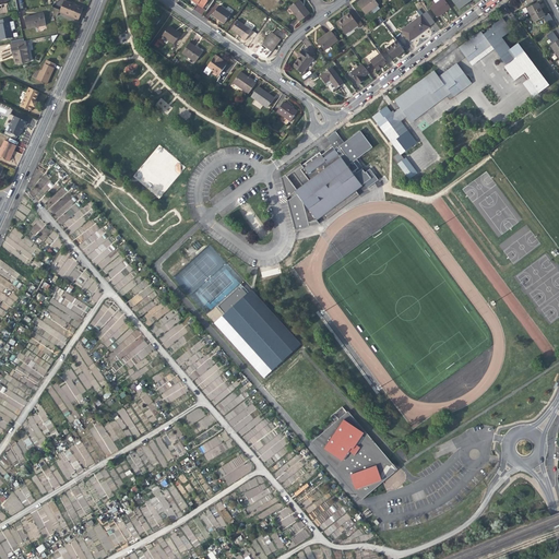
[(191,0),(191,1),(198,6),(199,3),(204,7),(202,9),(206,11),(213,0),(191,0)]
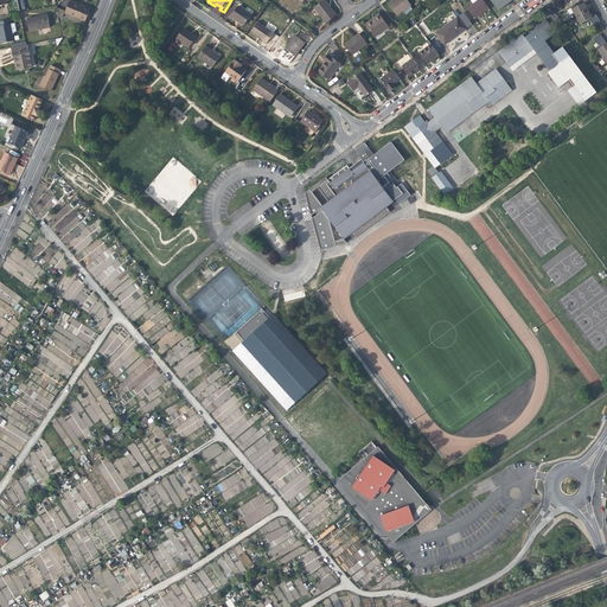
[(324,0),(314,7),(325,23),(336,16),(330,6),(324,0)]
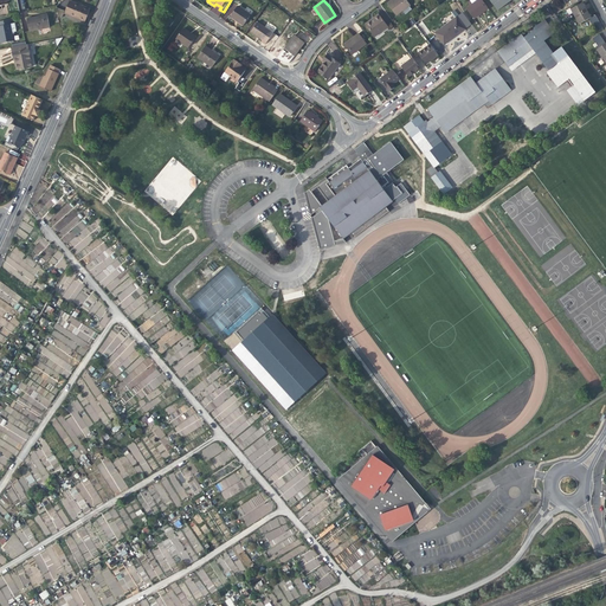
[(406,0),(394,0),(387,5),(395,15),(403,11),(404,13),(411,8),(408,6),(410,5),(406,0)]
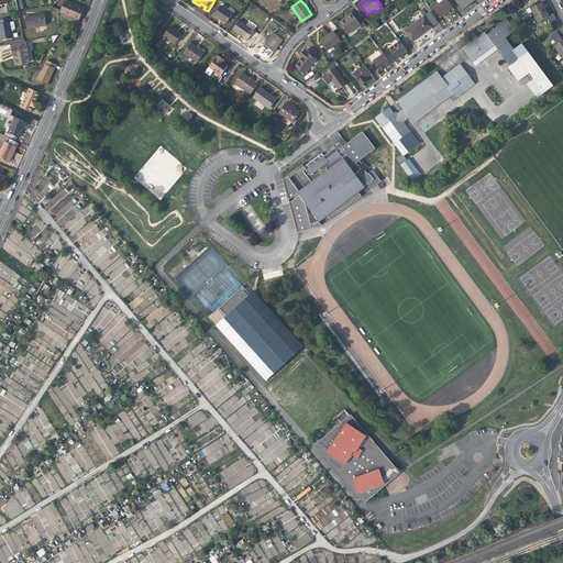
[(448,0),(443,0),(439,3),(433,8),(440,18),(446,12),(453,8),(448,0)]
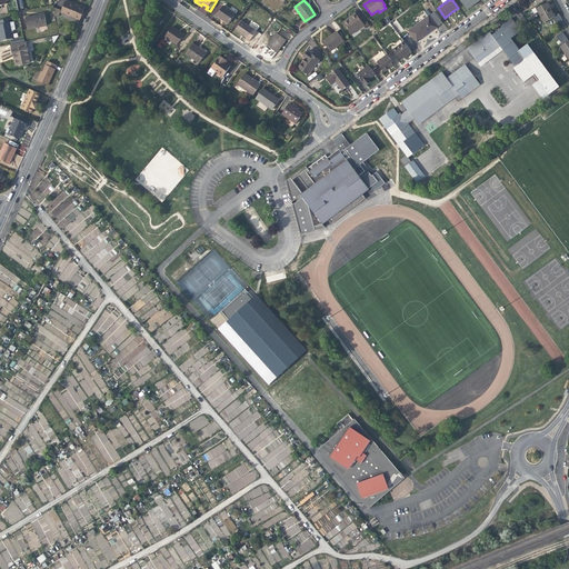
[(480,0),(459,0),(467,10),(479,1),(480,0)]
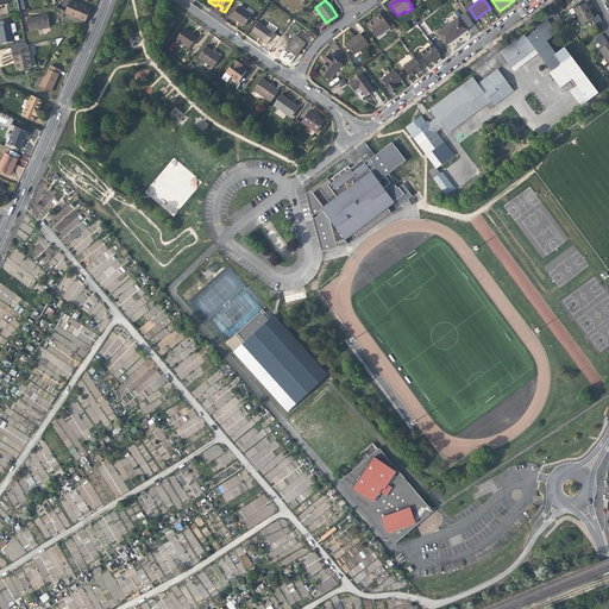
[(66,13),(85,22),(90,8),(81,5),(70,1),(66,13)]
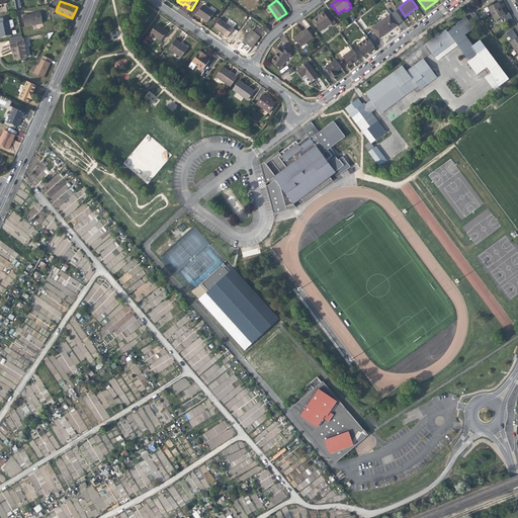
[(488,8),(492,14),(502,9),(500,6),(498,2),(488,8)]
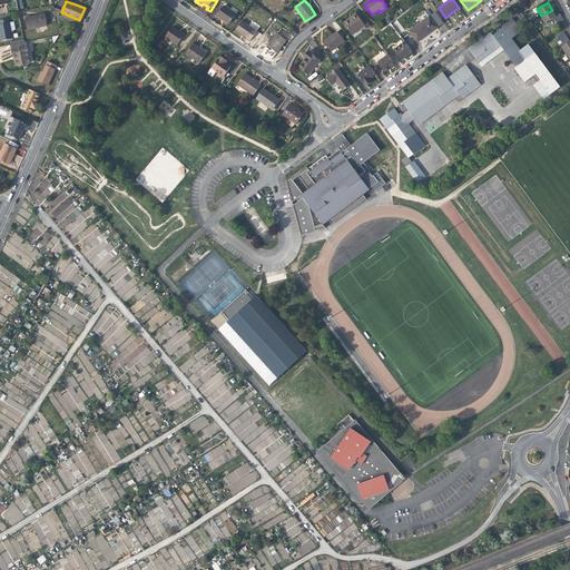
[(235,15),(223,6),(216,16),(223,20),(228,25),(235,15)]
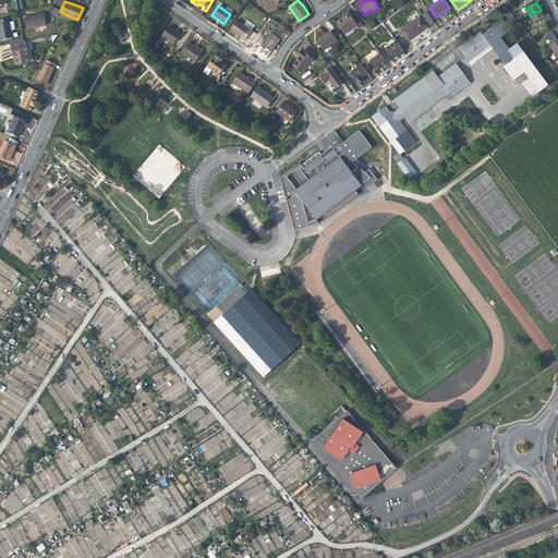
[(533,22),(543,17),(544,16),(542,13),(541,10),(530,15),(533,22)]
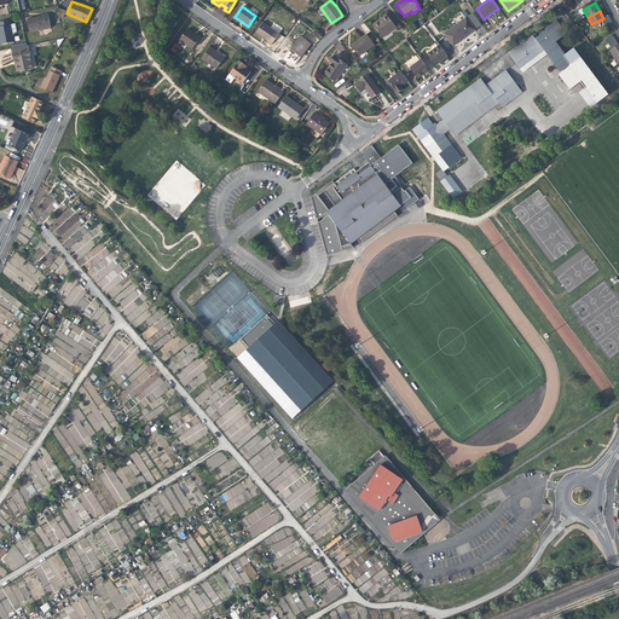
[(30,33),(51,28),(48,15),(44,16),(44,17),(38,18),(28,19),(30,33)]
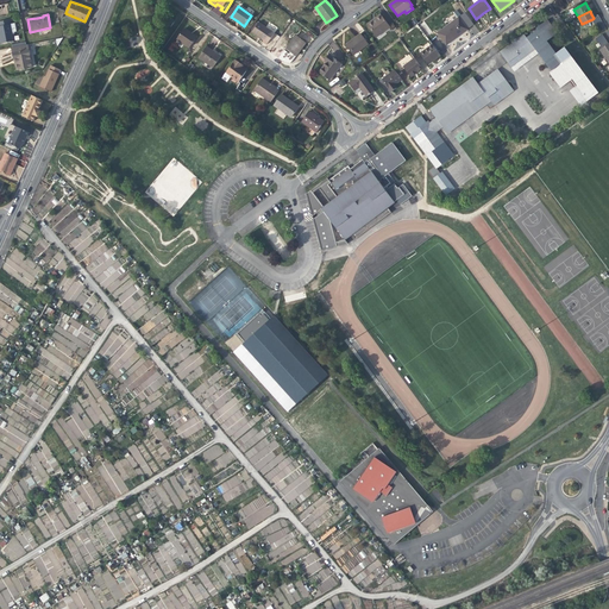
[(390,26),(382,16),(377,19),(376,20),(375,19),(366,25),(376,37),(390,26)]
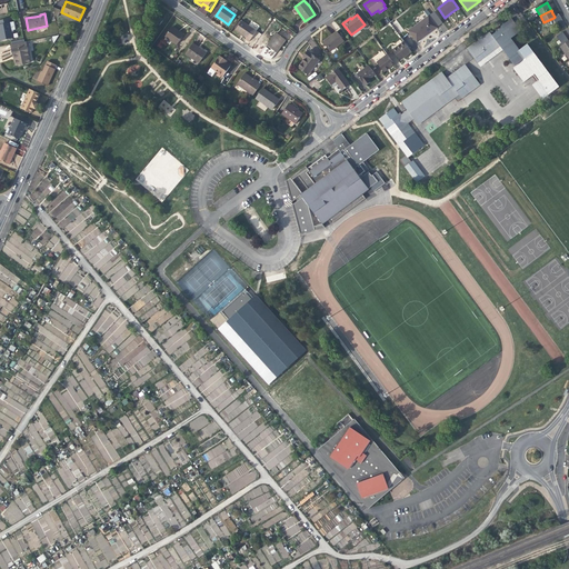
[(428,17),(418,25),(426,36),(431,31),(436,27),(428,17)]
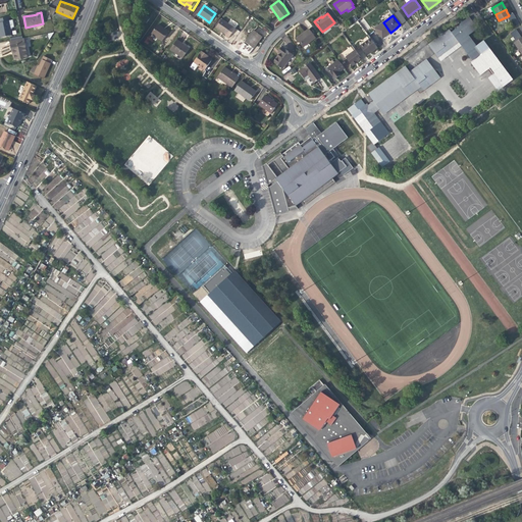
[(464,50),(472,61),(482,53),(476,46),(468,36),(477,29),(469,17),(460,23),(461,25),(456,29),(451,33),(459,43),(464,50)]
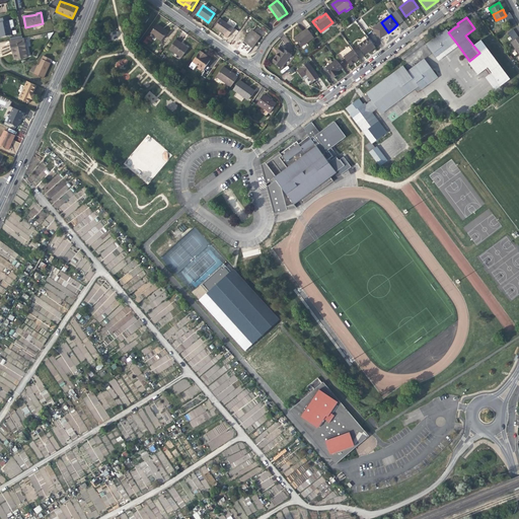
[(233,28),(220,19),(214,27),(220,32),(224,34),(223,35),(226,39),(233,28)]
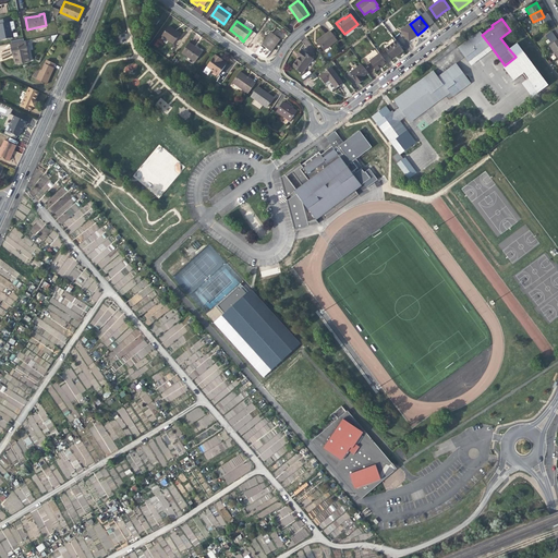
[(11,29),(10,23),(0,24),(0,34),(1,40),(12,38),(11,29)]
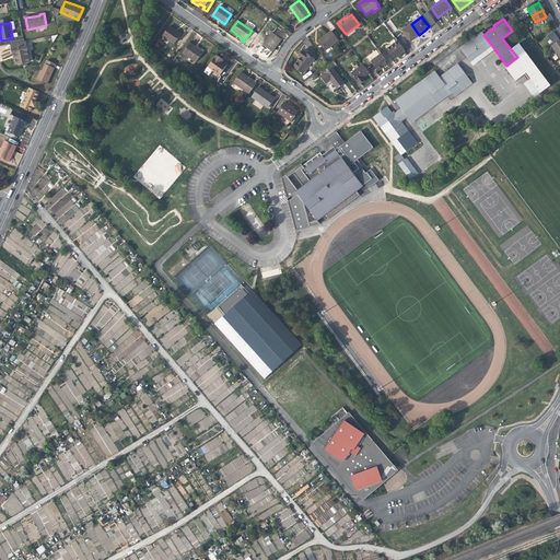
[(416,37),(419,35),(411,24),(403,31),(410,42),(416,37)]
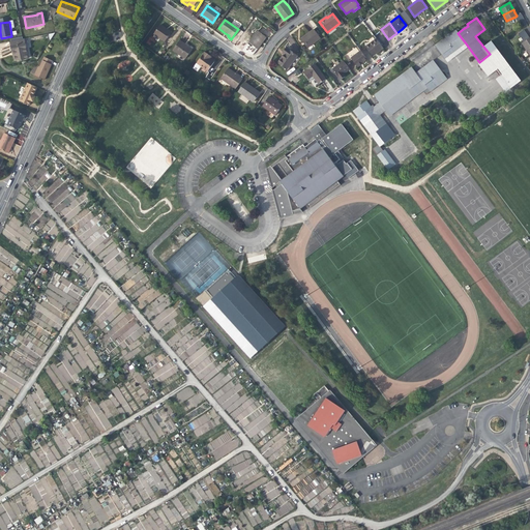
[(153,34),(164,41),(171,32),(166,29),(160,25),(153,34)]
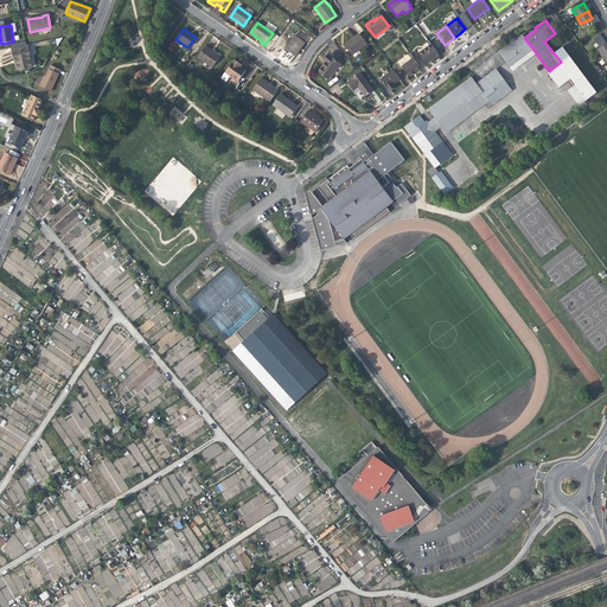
[(366,44),(359,34),(351,39),(344,45),(351,55),(366,44)]
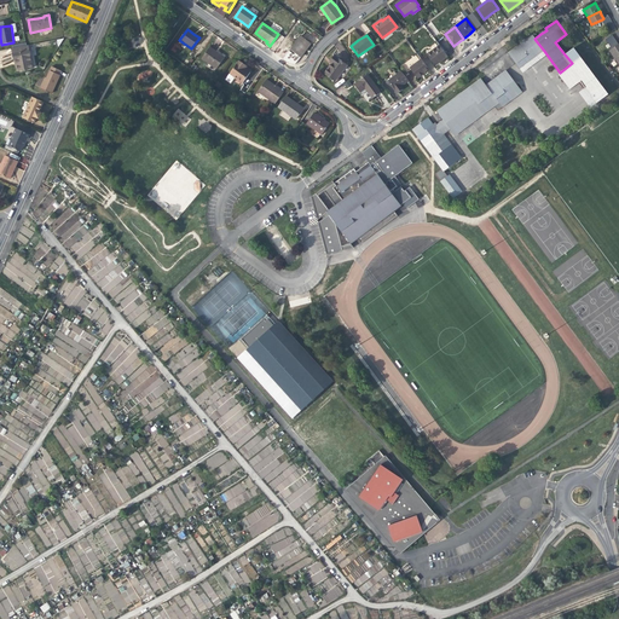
[(520,69),(544,51),(534,39),(532,35),(508,52),(520,69)]
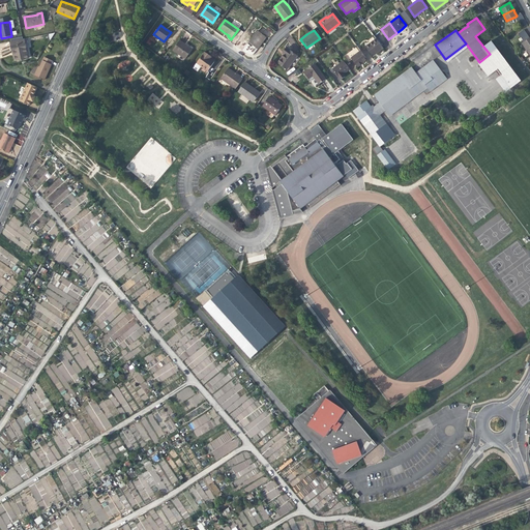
[(248,42),(257,50),(262,43),(266,37),(258,31),(248,42)]
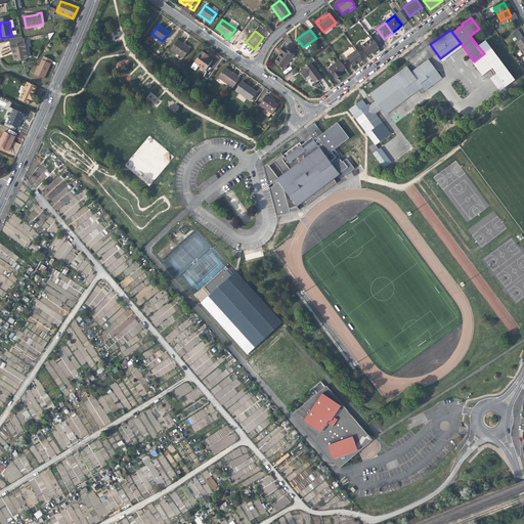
[(379,48),(372,38),(361,46),(367,55),(374,51),(379,48)]
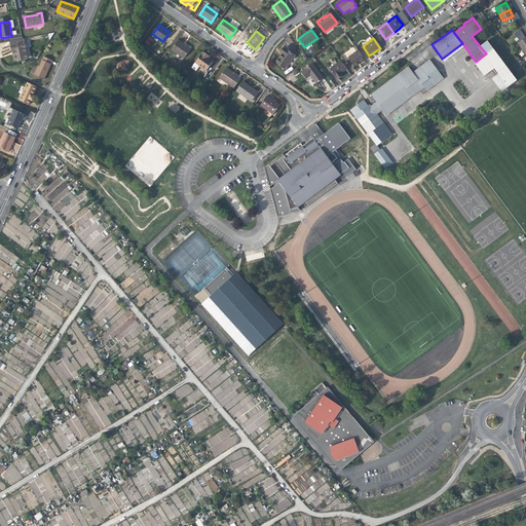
[(24,39),(10,41),(11,48),(12,51),(13,51),(15,61),(28,59),(24,39)]
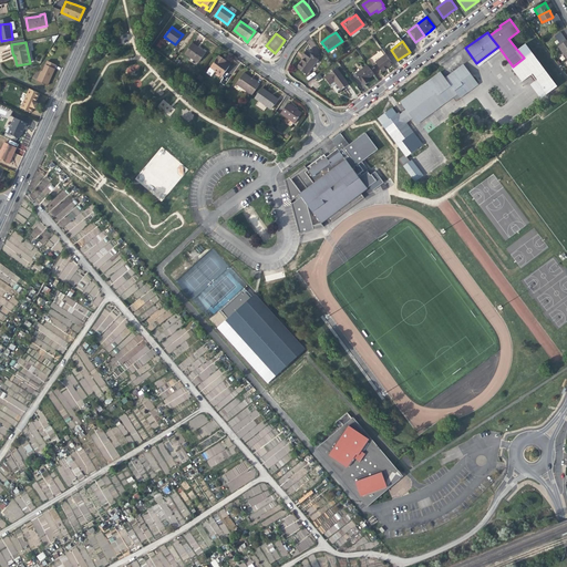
[(184,53),(198,63),(205,53),(198,48),(192,43),(184,53)]
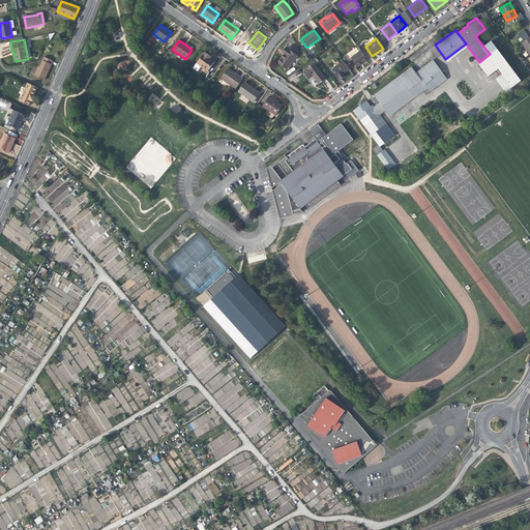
[(483,47),(490,54),(497,49),(491,40),(483,47)]
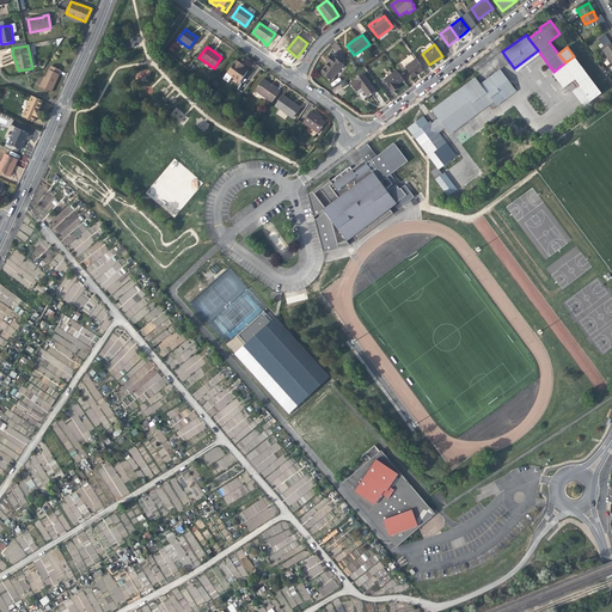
[(402,72),(405,68),(404,67),(414,60),(410,55),(397,65),(402,72)]
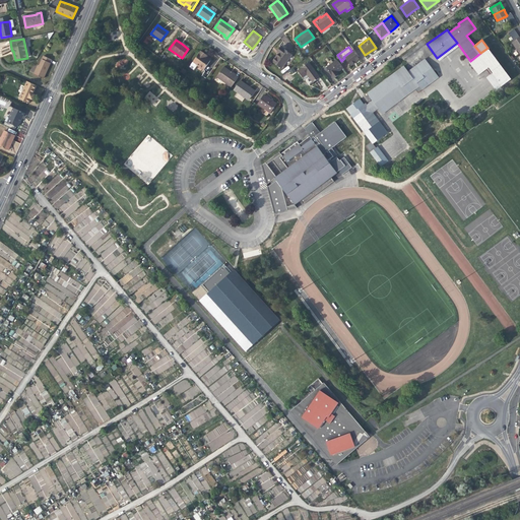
[(291,55),(280,48),(276,53),(275,55),(276,56),(272,62),(281,68),(291,55)]
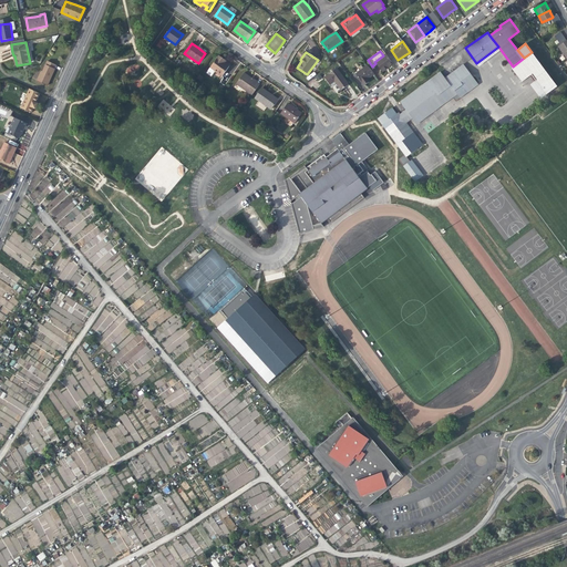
[(532,52),(524,58),(513,66),(511,68),(522,82),(532,74),(542,88),(540,89),(546,94),(557,86),(532,52)]
